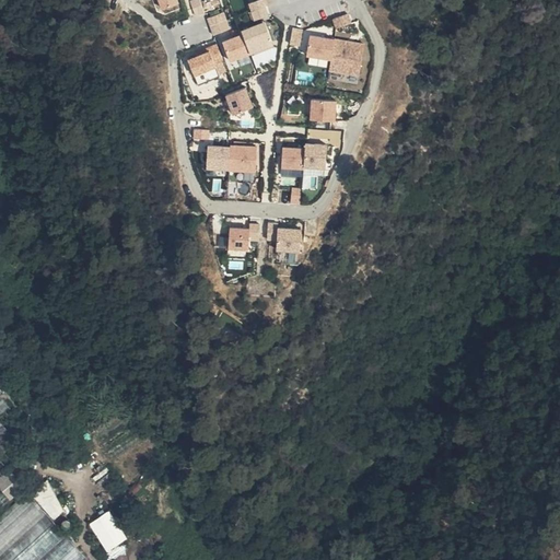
[(179,0),(156,0),(162,13),(182,6),(179,0)]
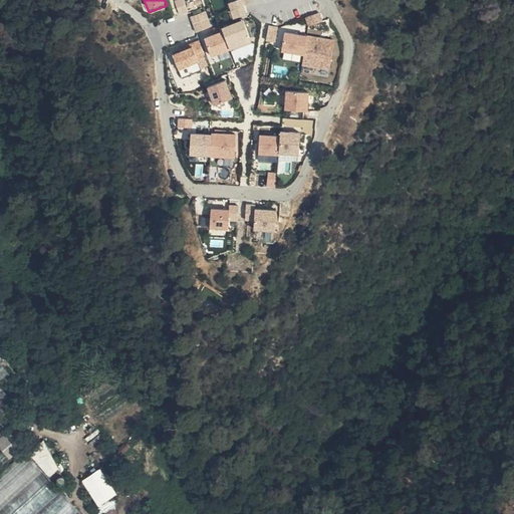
[(244,0),(231,0),(229,1),(233,16),(248,12),(244,0)]
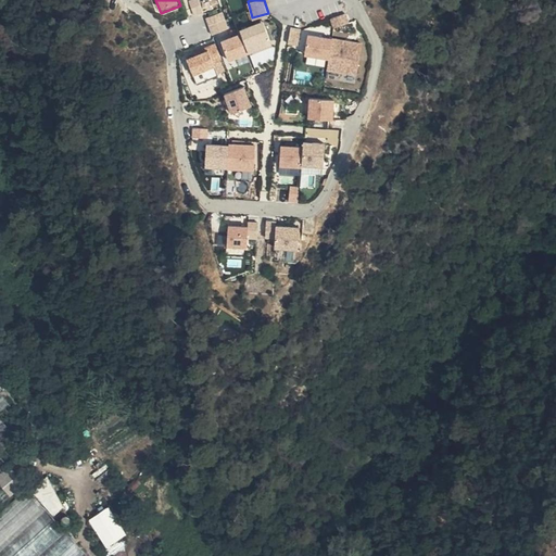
[(207,15),(211,30),(227,27),(224,12),(207,15)]
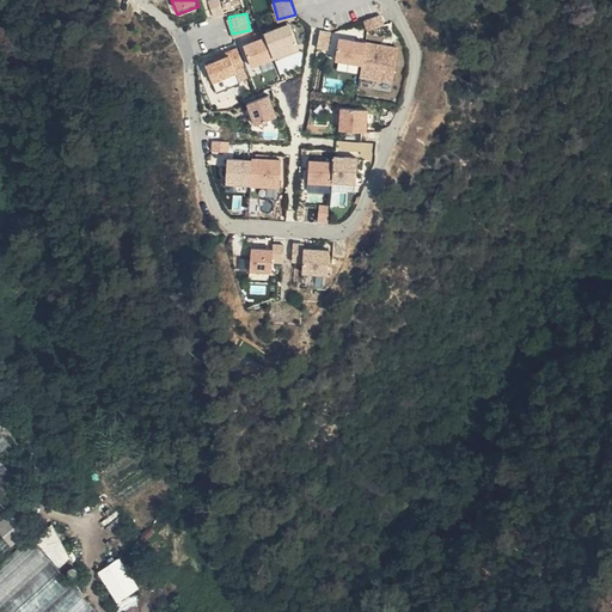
[(365,19),(369,30),(385,24),(381,13),(365,19)]
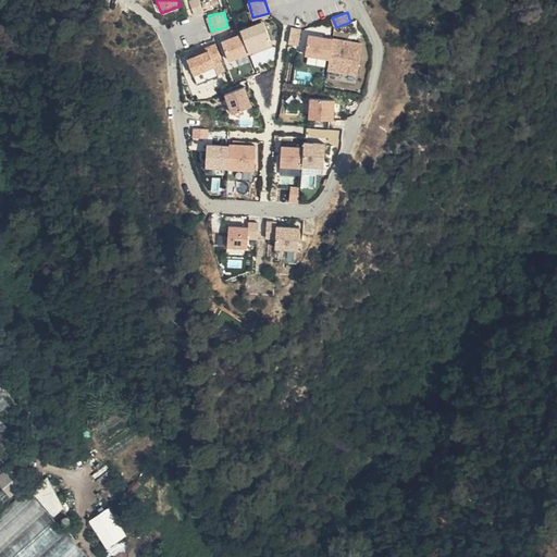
[(263,22),(239,31),(240,35),(249,54),(272,45),(263,22)]
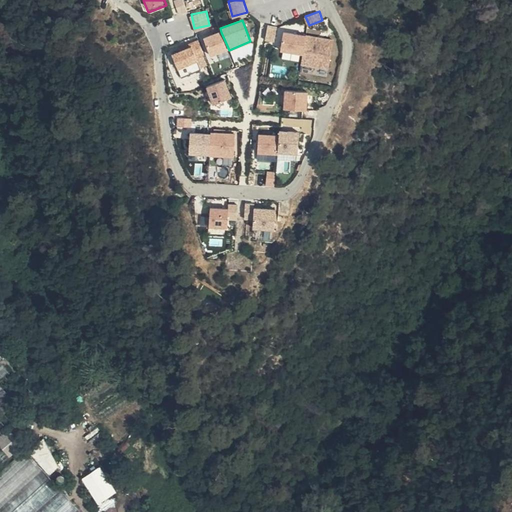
[(266,39),(275,41),(278,25),(269,23),(266,39)]
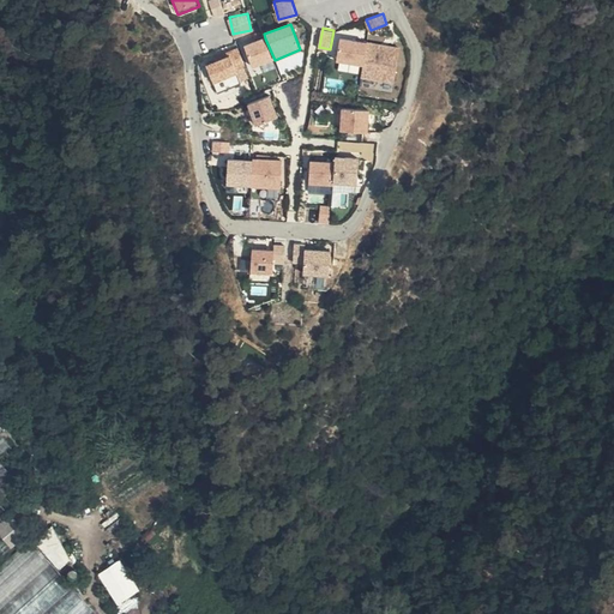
[(367,42),(341,37),(336,62),(362,67),(367,42)]
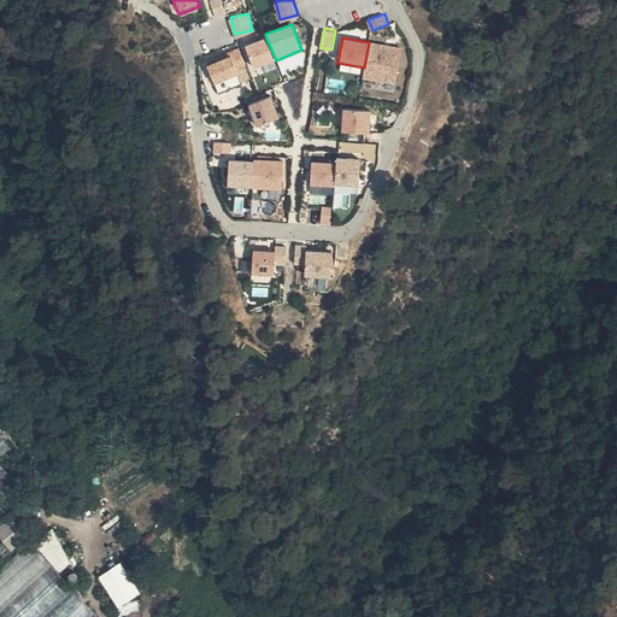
[(266,39),(244,47),(254,71),(276,60),(266,39)]
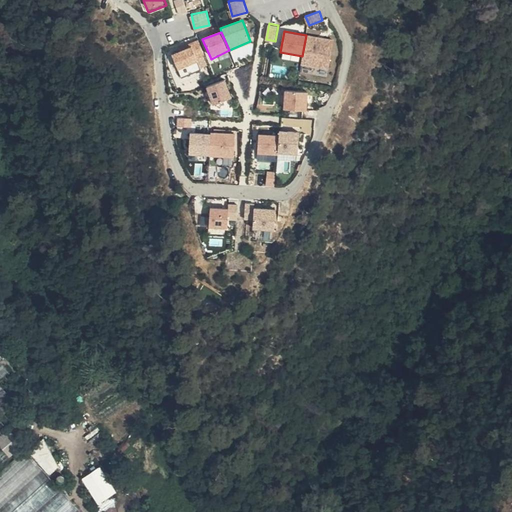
[(333,41),(306,35),(302,56),(301,65),(328,70),(333,41)]
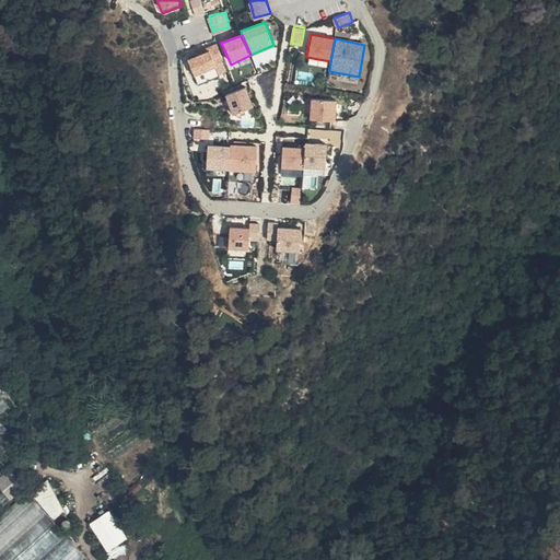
[(209,51),(187,61),(199,88),(219,79),(209,51)]
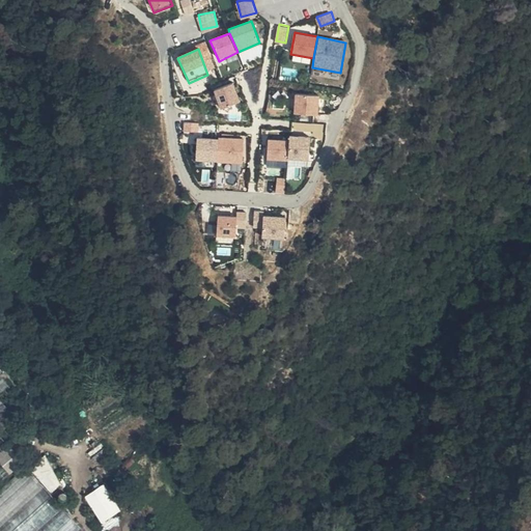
[(234,83),(214,92),(220,111),(242,103),(234,83)]
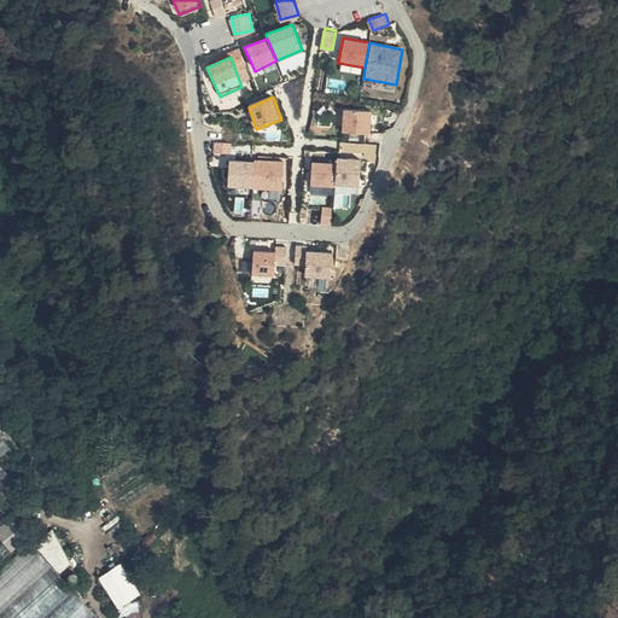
[(371,111),(344,109),(343,133),(369,134),(371,111)]
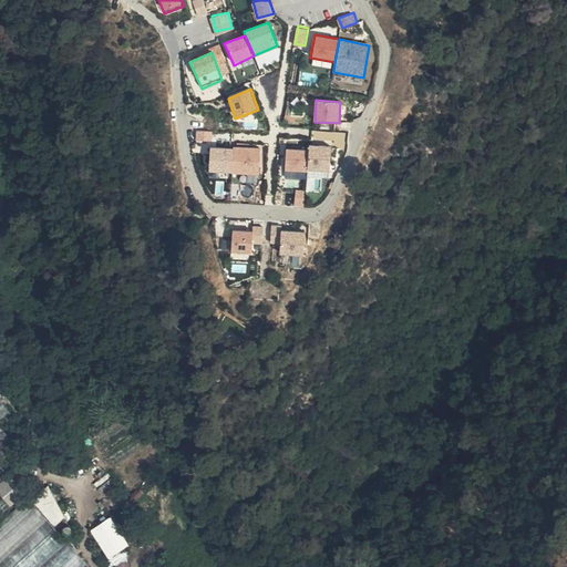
[(212,131),(195,131),(195,143),(213,143),(212,131)]
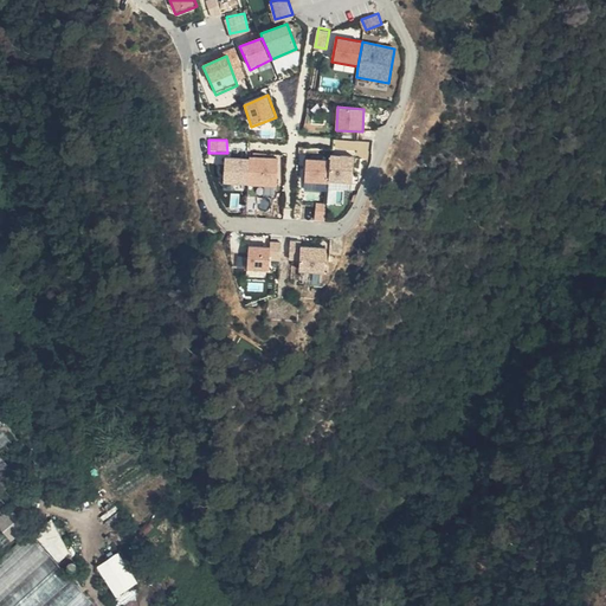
[(354,155),(330,154),(330,159),(329,179),(353,180),(354,155)]
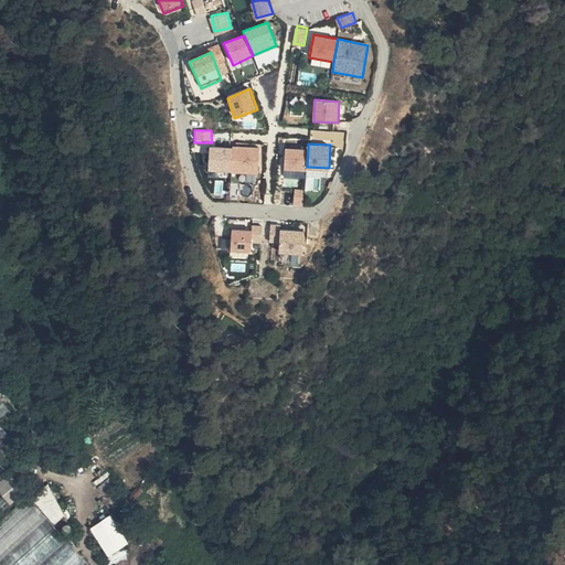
[(262,148),(233,147),(233,149),(232,176),(260,177),(262,148)]
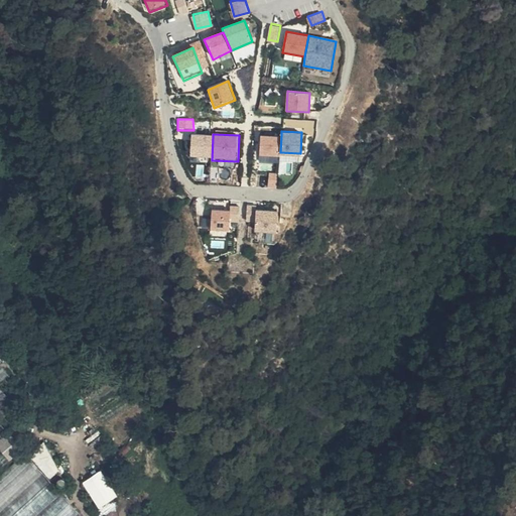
[(213,136),(190,135),(188,159),(212,160),(213,136)]
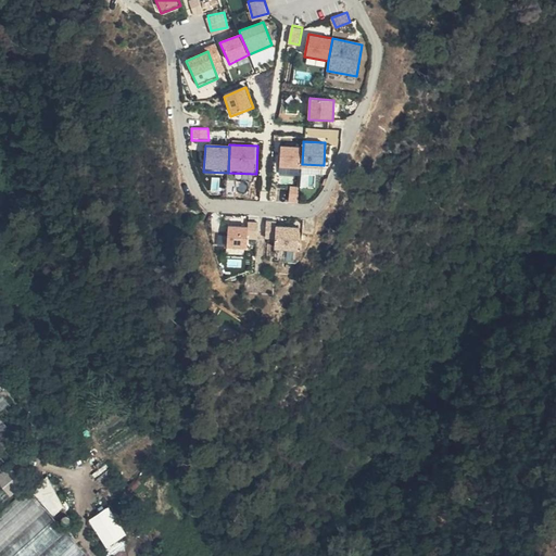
[(303,146),(280,146),(278,171),(302,171),(302,164),(303,146)]
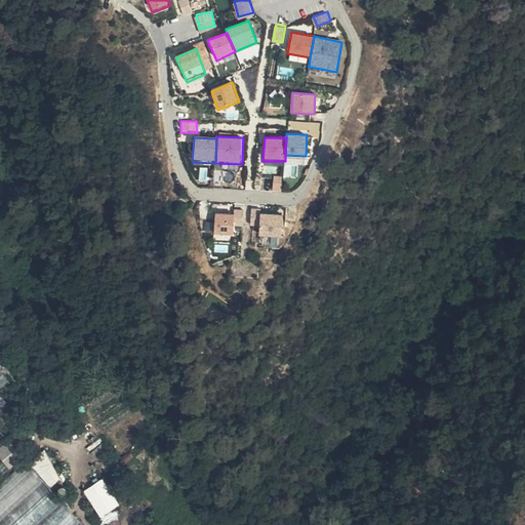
[(283,174),(273,174),(272,192),(282,193),(283,174)]
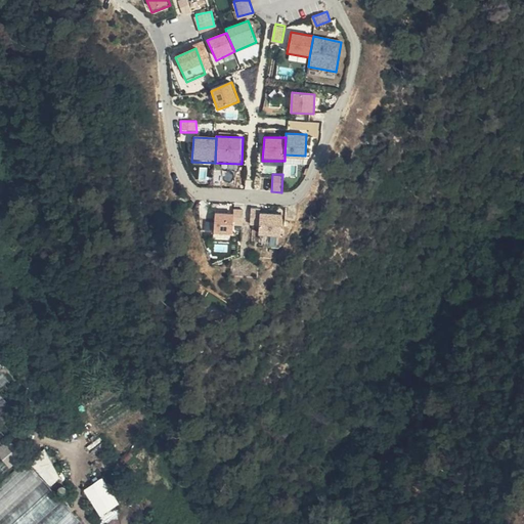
[(281,215),(261,213),(261,209),(252,208),(251,227),(260,227),(259,235),(279,236),(281,215)]
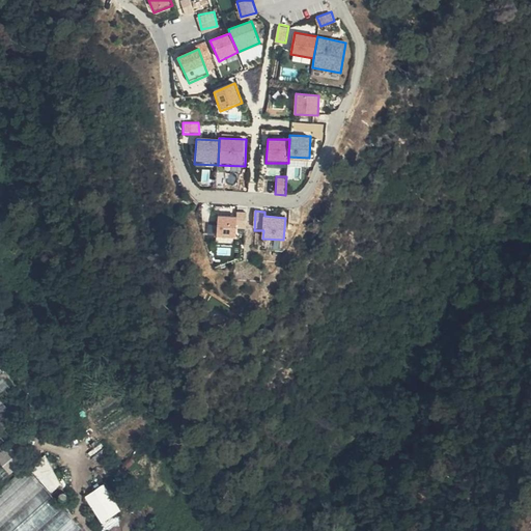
[(247,212),(238,212),(234,232),(245,233),(247,212)]
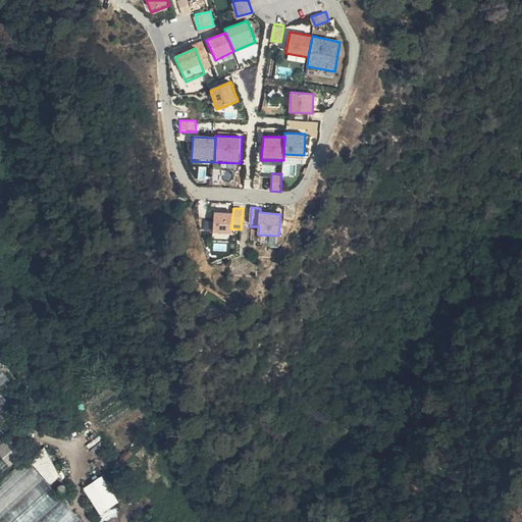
[(231,212),(214,211),(213,239),(230,239),(230,228),(231,212)]
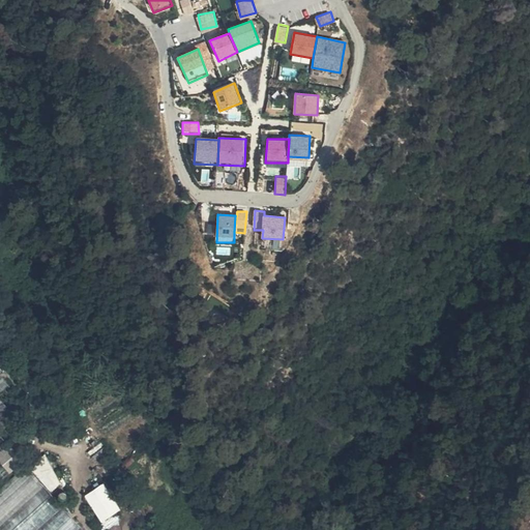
[(0,479),(17,466),(13,460),(0,443),(0,420),(9,408),(0,396),(0,390),(10,382),(0,370),(0,479)]
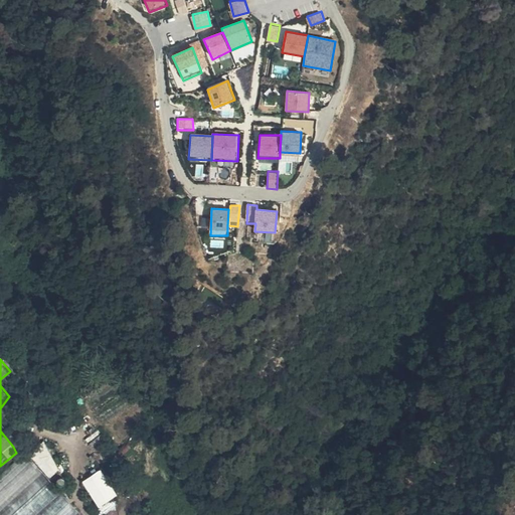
[(33,374),(28,377),(36,389),(35,393),(41,390),(33,374)]
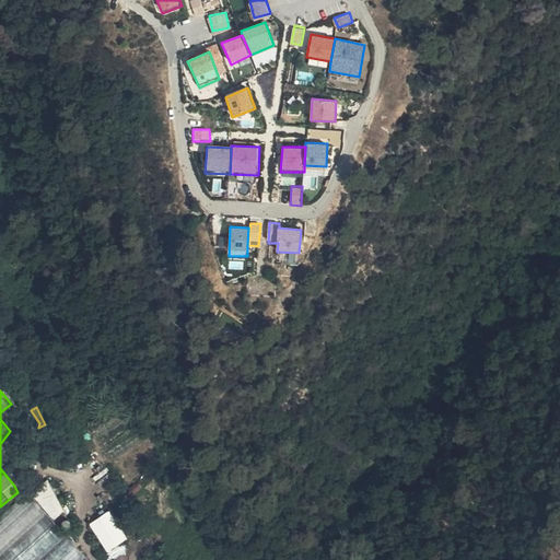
[(39,423),(31,410),(27,411),(37,428),(38,428),(39,423)]
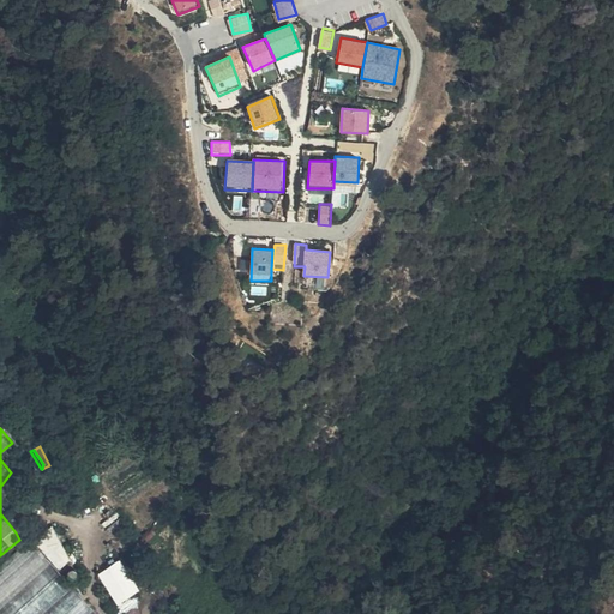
[(0,567),(0,613),(100,613),(38,542),(26,546),(0,567)]
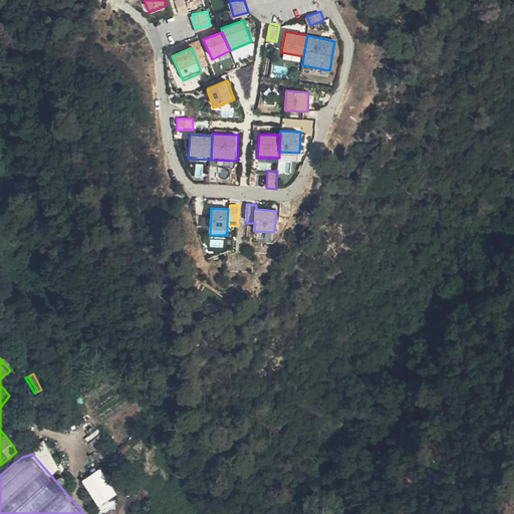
[(99,504),(118,493),(101,467),(82,479),(99,504)]
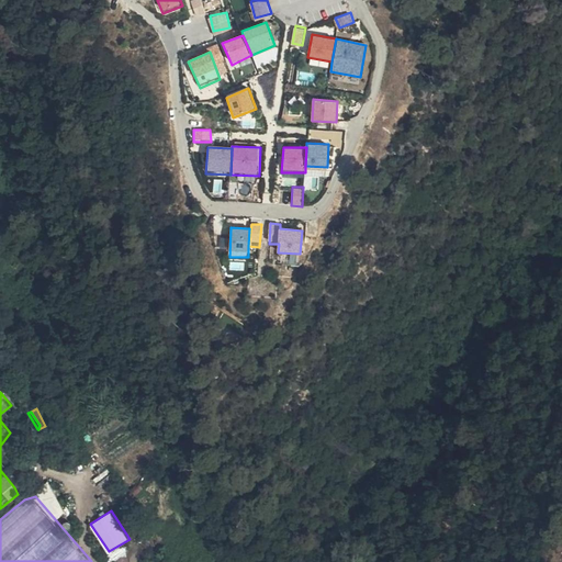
All buildings are outlined.
